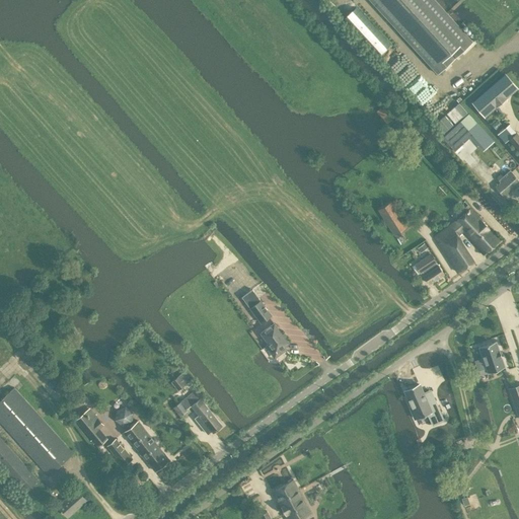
[(370,0),(438,74),(472,42),(435,0),(370,0)]
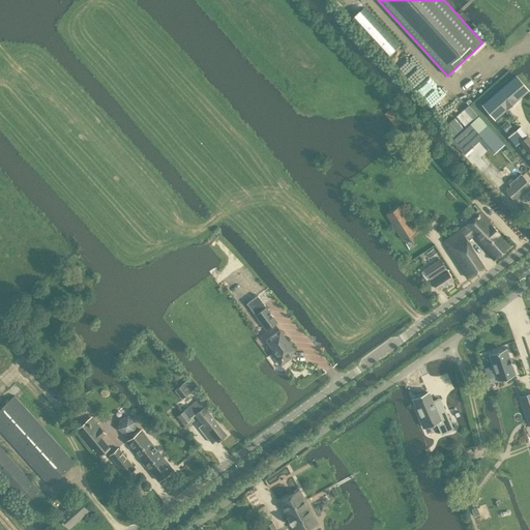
[(472,61),(464,68),(471,77),(479,68),(472,61)]
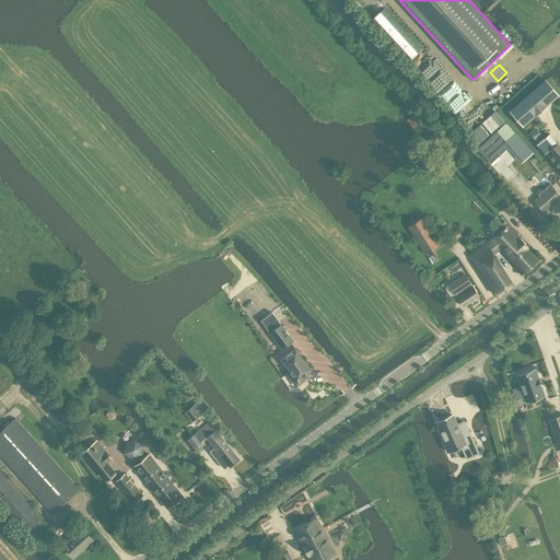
[(545,80),(509,111),(523,126),(559,95),(545,80)]
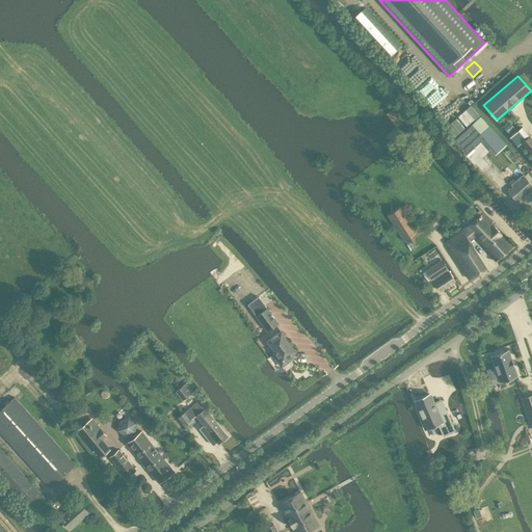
[(472,124),(480,133),(487,126),(479,116),(472,124)]
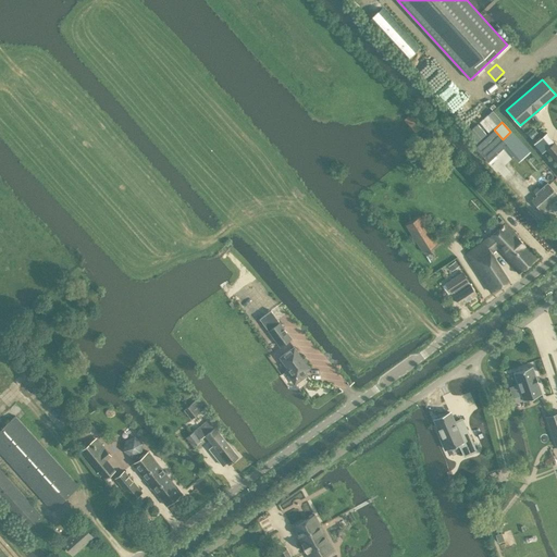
[(493,130),(474,149),(487,162),(507,145),(493,130)]
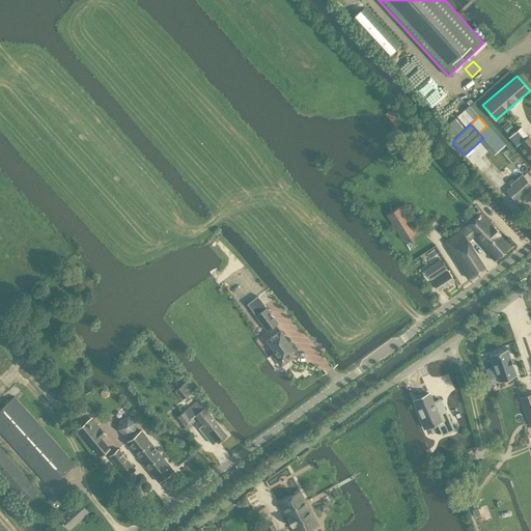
[(522,130),(513,137),(519,143),(520,143),(527,136),(522,130)]
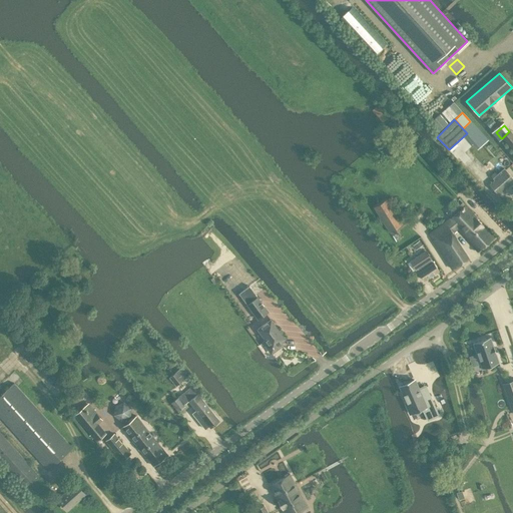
[(512,149),(512,133),(510,130),(502,138),(512,149)]
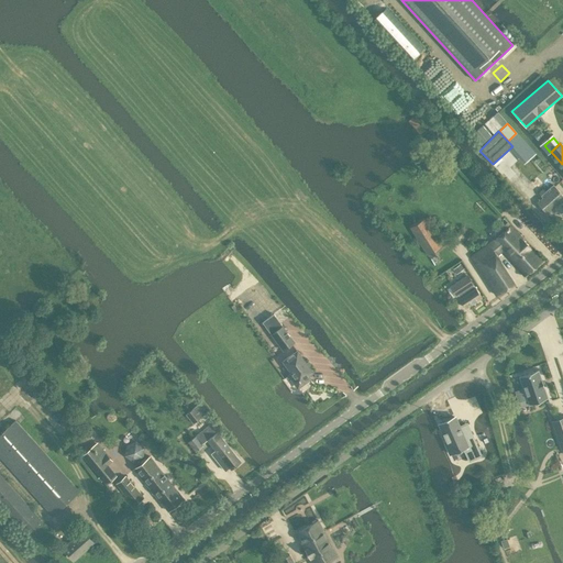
[(538,202),(548,213),(562,199),(562,196),(553,185),(541,196),(543,197),(538,202)]
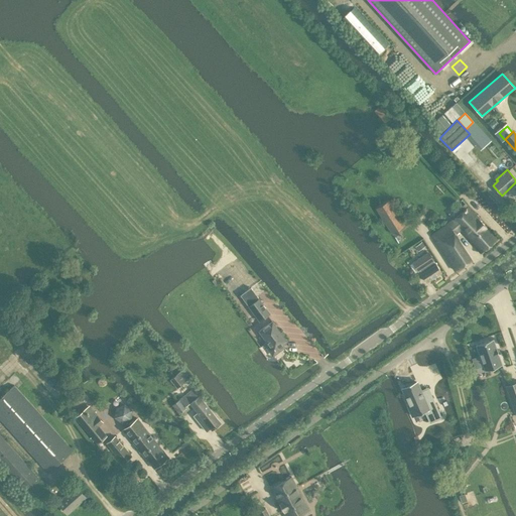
[(392,234),(405,226),(389,200),(376,208),(392,234)]
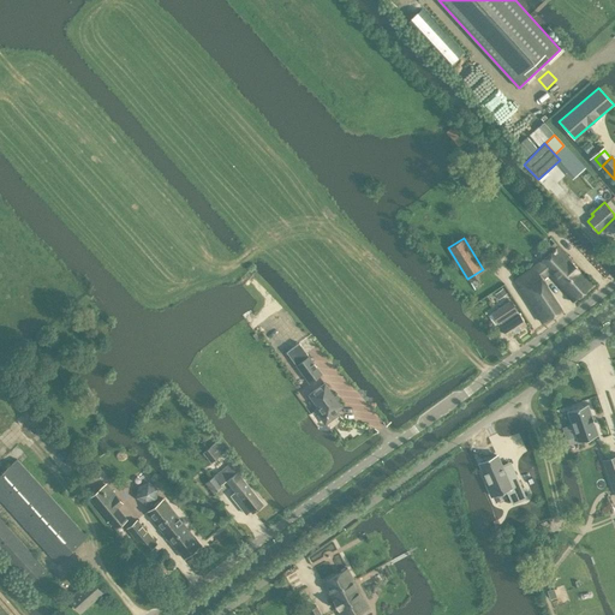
[(573,300),(592,284),(559,245),(515,280),(542,322),(561,308),(542,278),(548,273),(573,300)]
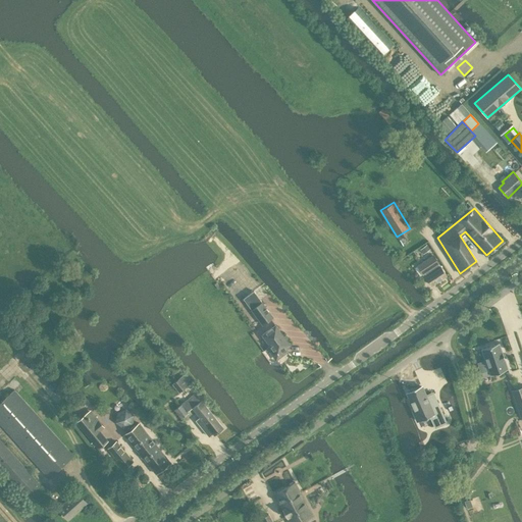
[(425,263),(418,267),(423,274),(424,273),(426,275),(432,285),(447,275),(440,266),(434,257),(425,263)]
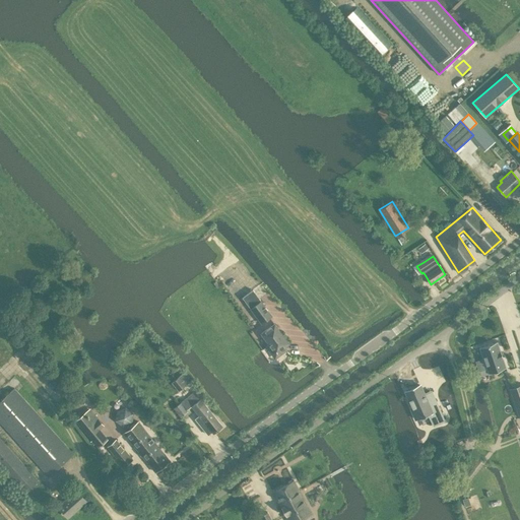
[(253,289),(242,297),(250,309),(261,301),(253,289)]
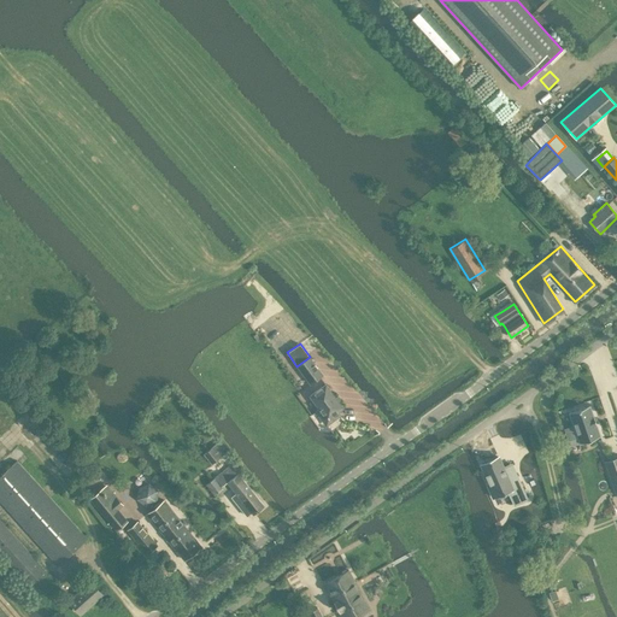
[(323,375),(310,357),(297,366),(310,385),(323,375)]
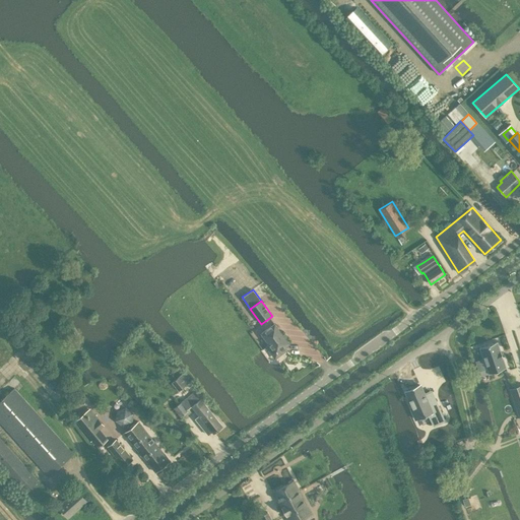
[(274,324),(261,333),(269,344),(266,346),(275,358),(286,349),(284,346),(288,343),(284,338),(286,337),(286,335),(285,333),(282,335),(274,324)]
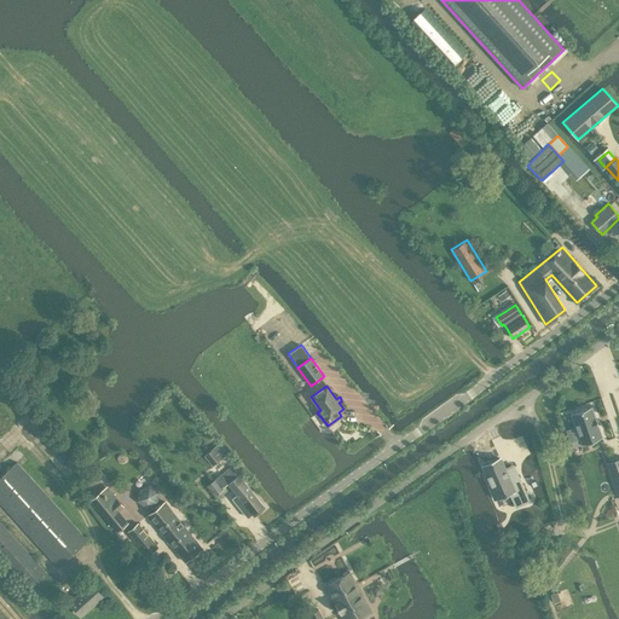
[(576,427),(567,429),(571,441),(579,439),(582,444),(602,438),(591,406),(571,414),(576,427)]
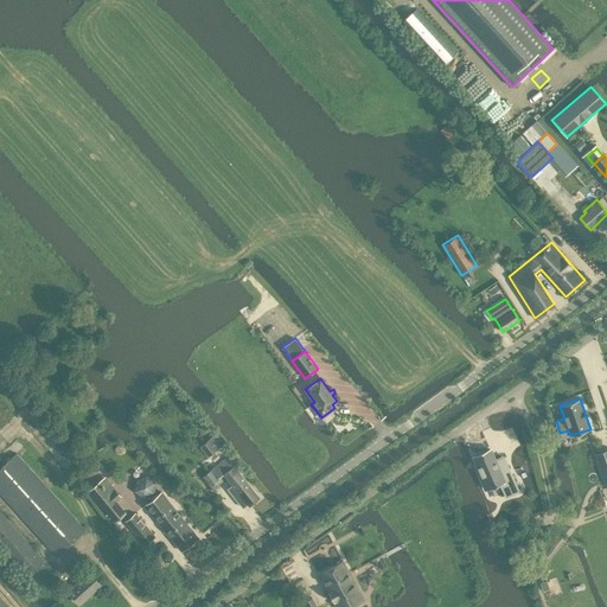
[(209,439),(200,446),(209,457),(217,449),(209,439)]
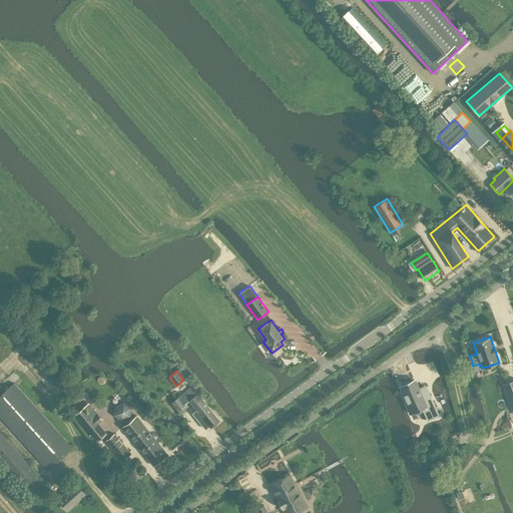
[(439,415),(429,393),(422,396),(419,388),(415,379),(400,386),(406,401),(404,402),(409,414),(422,408),(427,420),(439,415)]
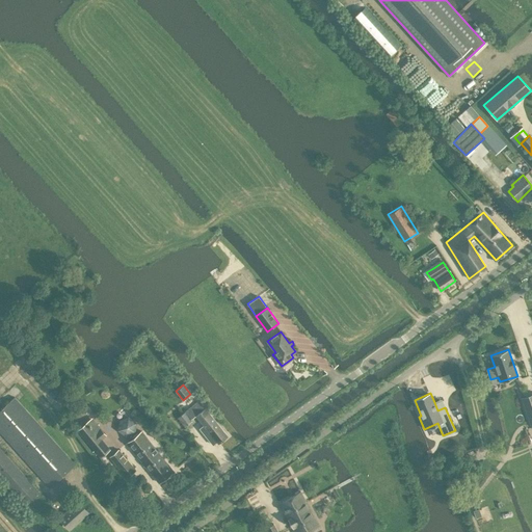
[(531,394),(522,398),(531,428),(531,427),(531,394)]
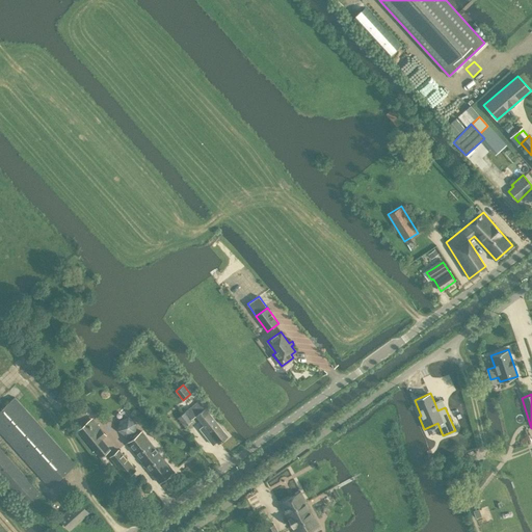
[(7,403),(0,409),(0,431),(50,487),(76,464),(15,397),(7,403)]
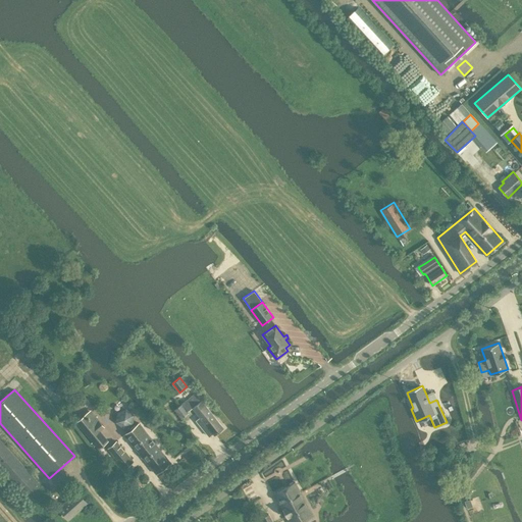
[(187,401),(183,404),(188,411),(192,408),(193,408),(200,417),(196,420),(209,436),(213,433),(214,435),(223,427),(196,393),(187,401)]
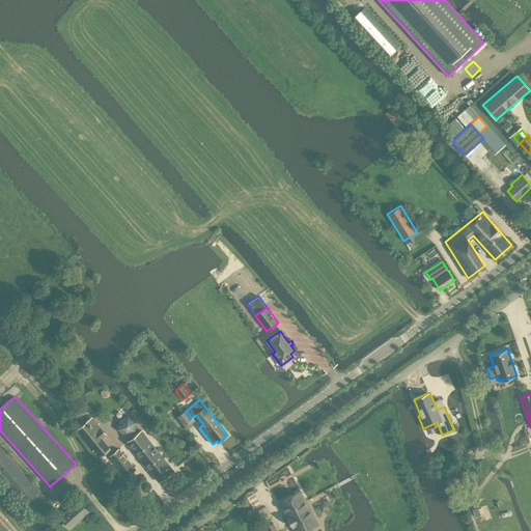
[(185,411),(177,417),(185,426),(193,420),(191,418),(186,411),(185,411)]
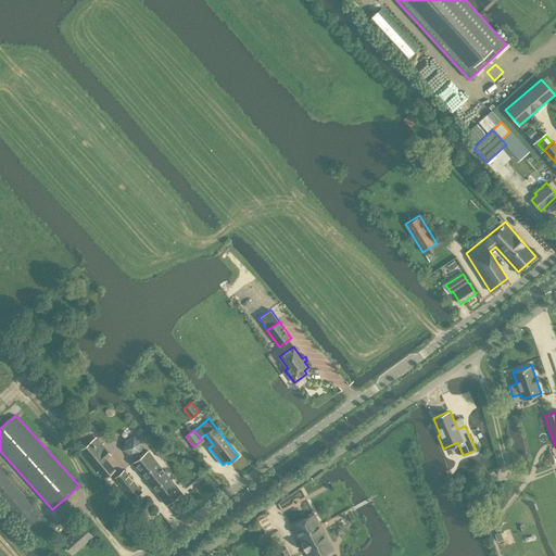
[(91,441),(81,449),(96,467),(105,458),(111,454),(105,447),(101,452),(91,441)]
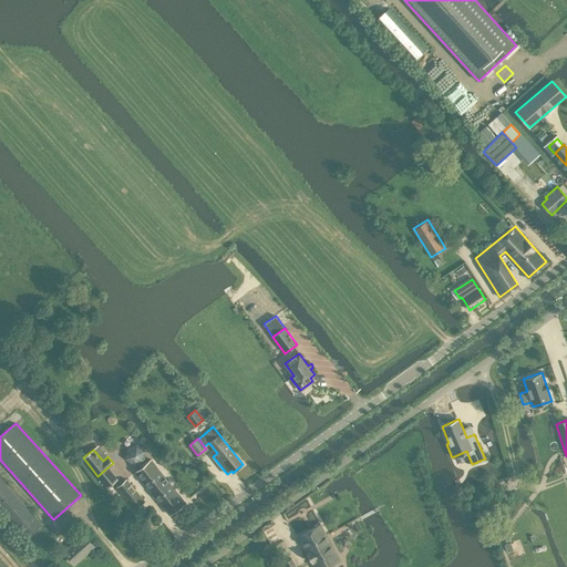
[(171,461),(169,460),(165,455),(158,461),(164,467),(171,461)]
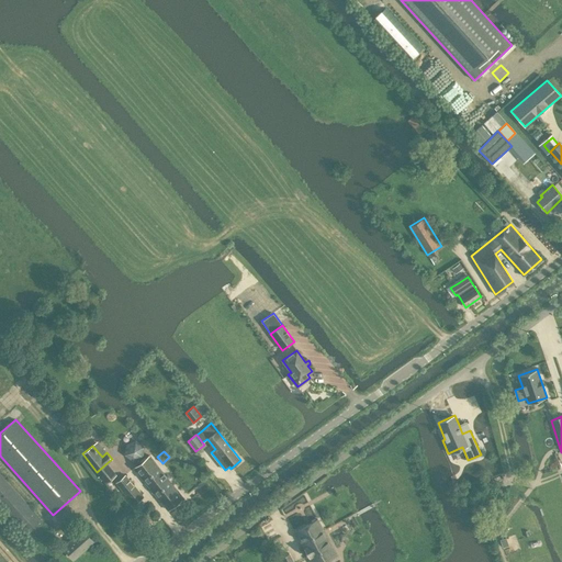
[(183,497),(150,456),(135,468),(168,510),(183,497)]
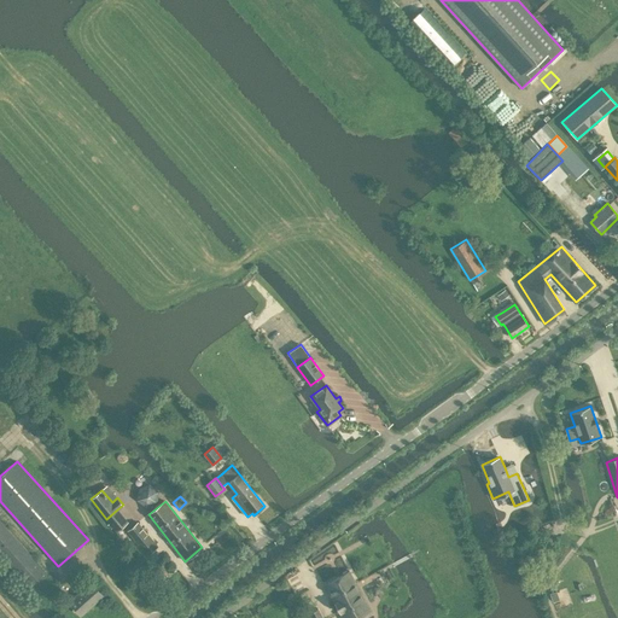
[(0,520),(0,554),(36,595),(53,581),(0,520)]
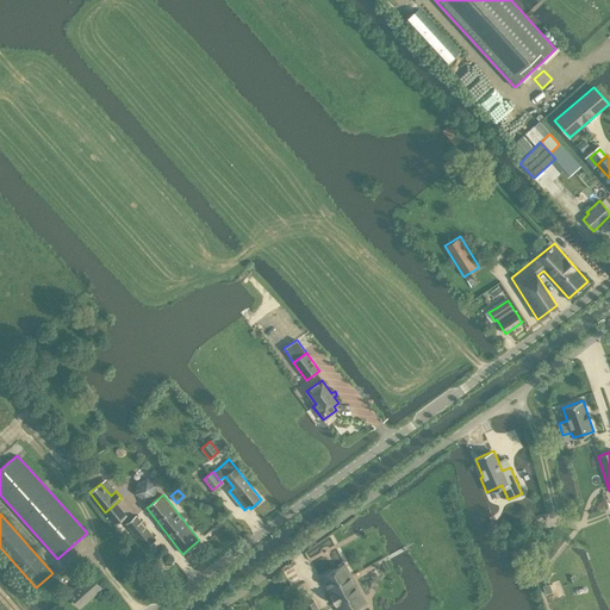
[(136,515),(125,524),(145,548),(156,539),(136,515)]
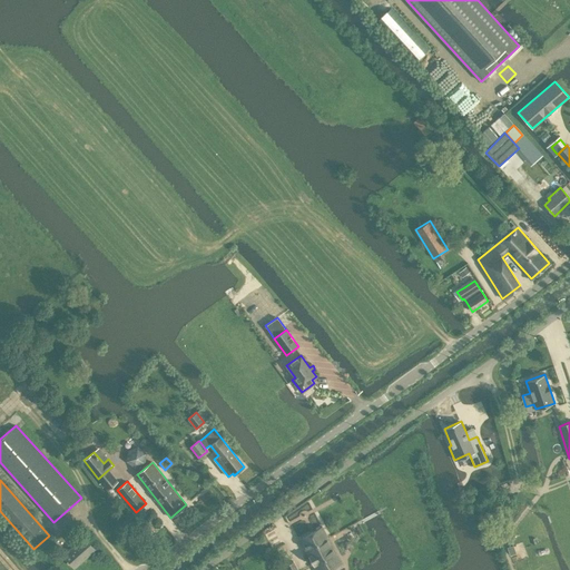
[(298,539),(315,569),(330,569),(342,563),(322,527),(298,539)]
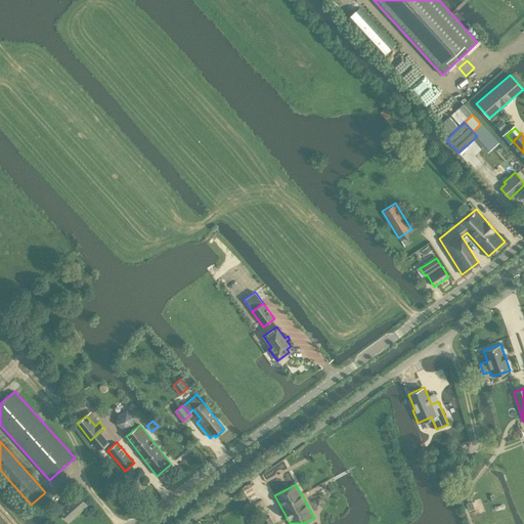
[(69,501),(63,506),(58,511),(69,522),(88,505),(78,493),(77,493),(73,488),(64,496),(69,501)]
